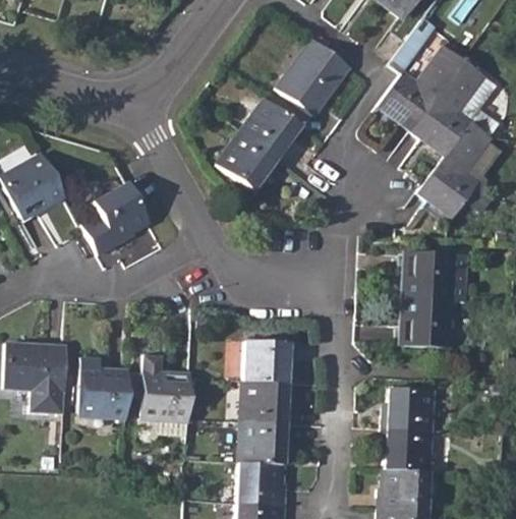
[(378,0),(403,19),(417,0),(378,0)]
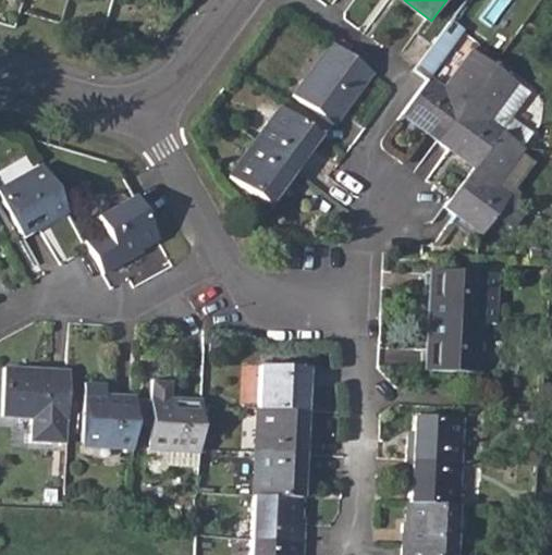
[(375,73),(333,42),(295,95),(335,125),(347,111),(344,109),(363,84),(365,86),(375,73)]
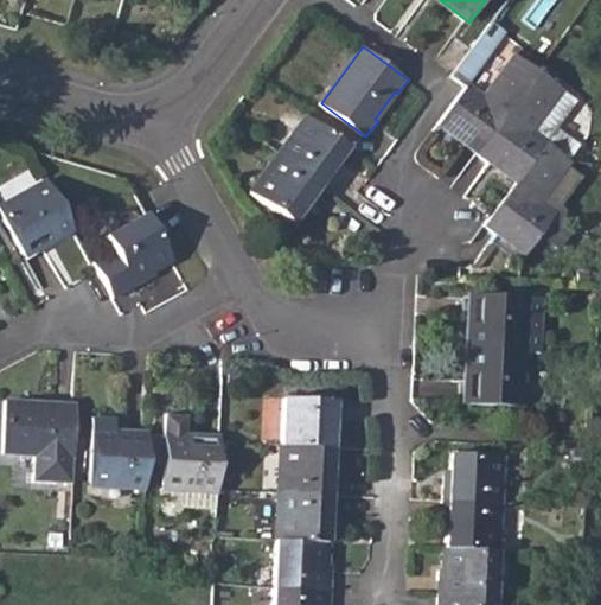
[(468,86),(441,123),(480,152),(541,71),(516,52),(484,97),(468,86)]
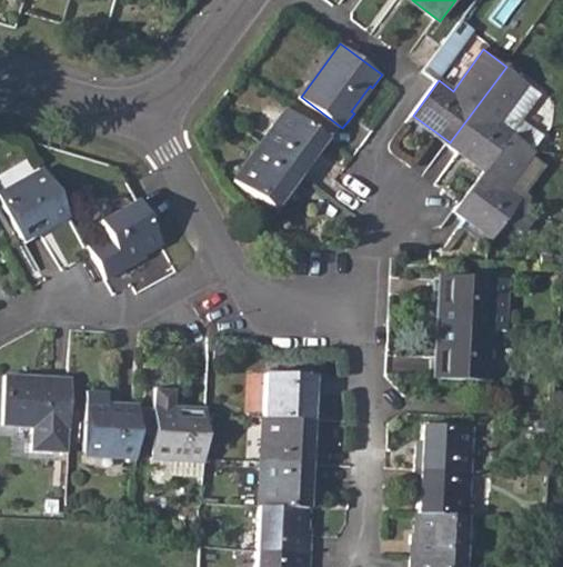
[(506,67),(450,142),(486,170),(512,135),(534,149),(545,133),(523,118),(541,92),(506,67)]
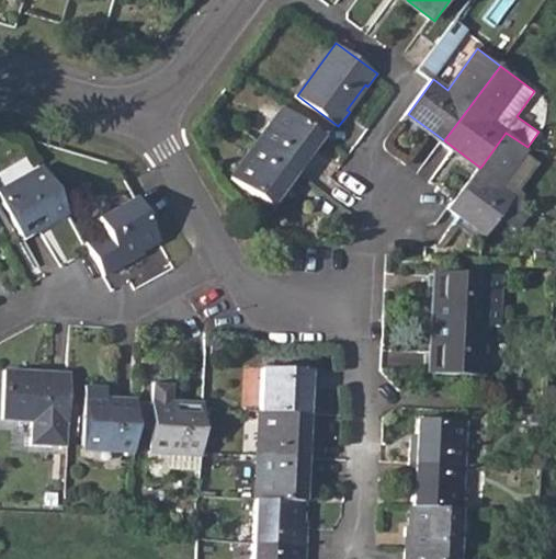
[(285,106),(259,143),(303,174),(316,157),(311,153),(325,136),(285,106)]
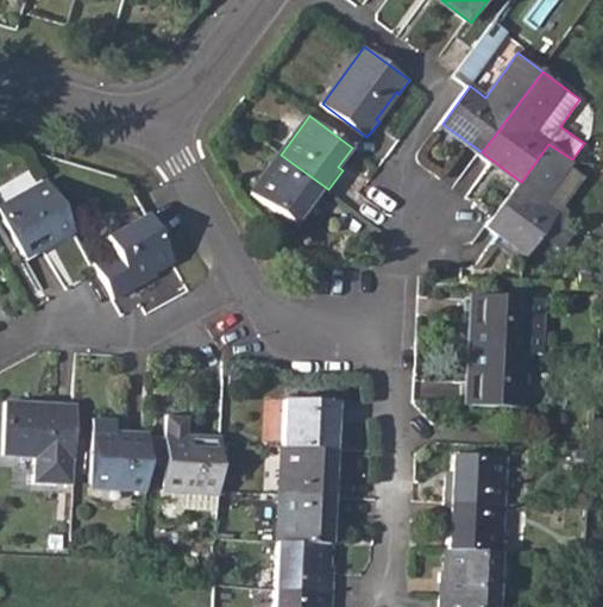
[(495,216),(488,225),(529,255),(558,216),(541,204),(572,160),(548,144),(521,182),(495,216)]
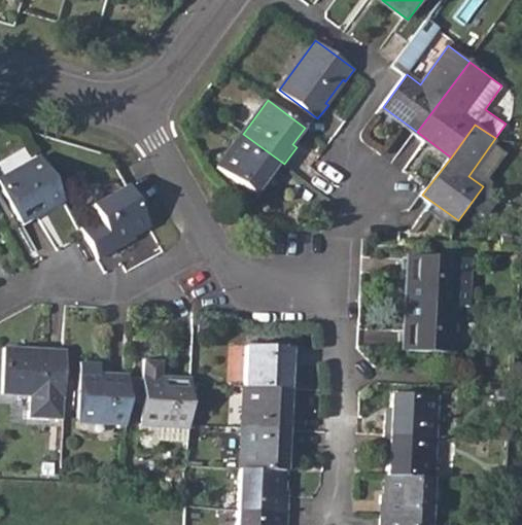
[(284,164),(243,134),(219,166),(255,194),(268,178),(272,180),(284,164)]
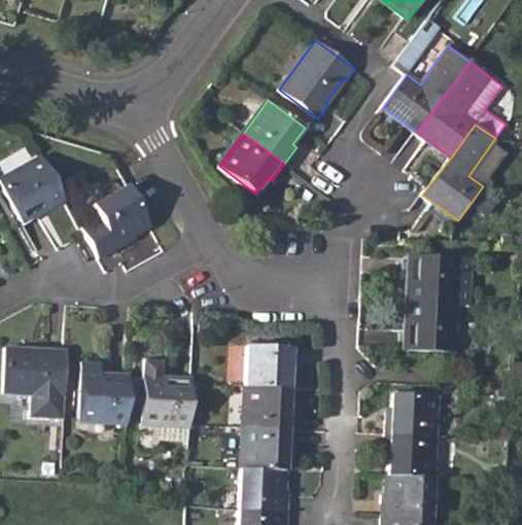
[(65,198),(41,154),(0,177),(0,180),(23,221),(65,198)]
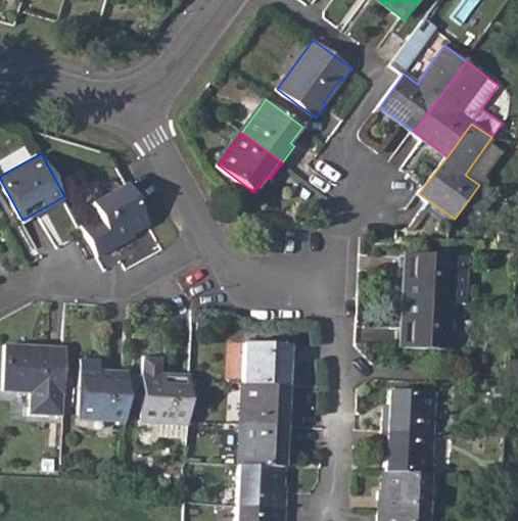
[(99,215),(82,224),(87,232),(100,256),(103,254),(137,236),(135,232),(150,223),(140,204),(129,184),(93,204),(99,215)]
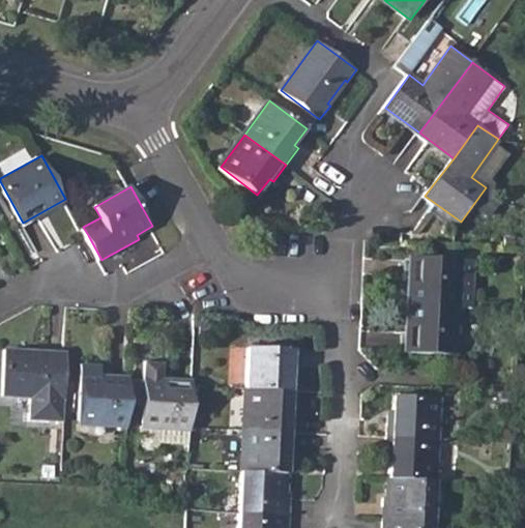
[(412,256),(409,302),(457,304),(459,258),(412,256)]
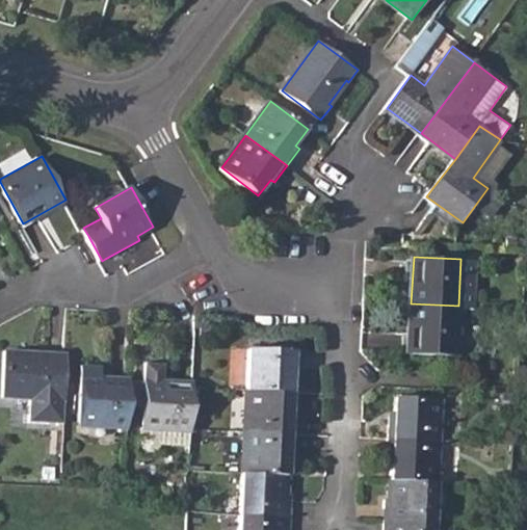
[(458,306),(411,303),(409,353),(456,355),(458,306)]
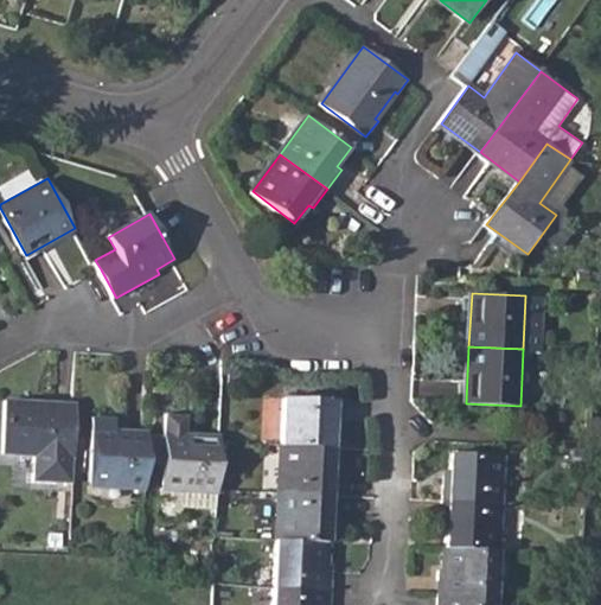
[(286,397),(283,445),(336,447),(337,425),(343,425),(344,400),(286,397)]
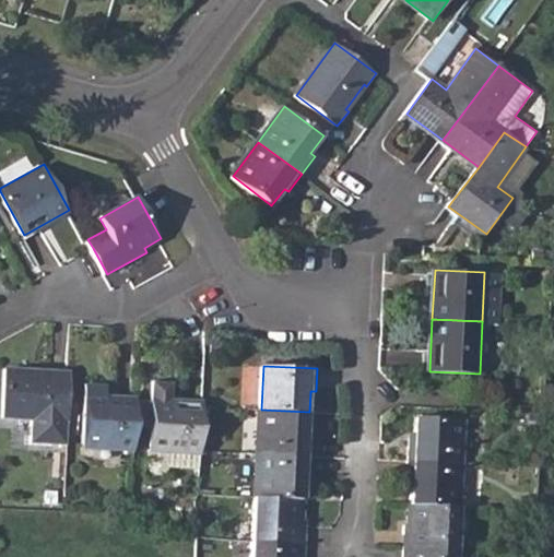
[(6,369),(4,416),(33,417),(32,442),(68,443),(69,419),(72,371),(6,369)]
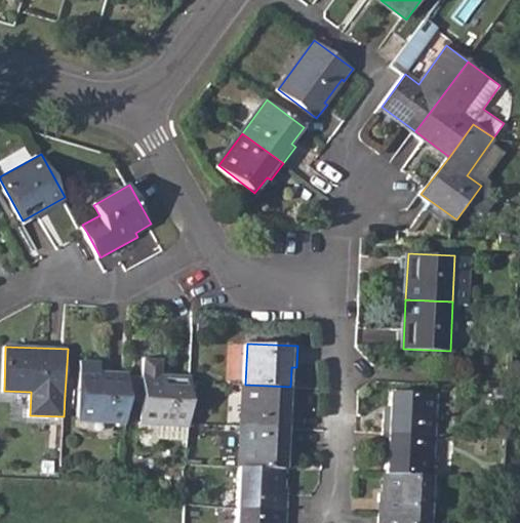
[(162,438),(189,440),(190,423),(192,381),(192,376),(164,375),(164,356),(145,355),(141,437),(146,443),(155,444),(162,438)]
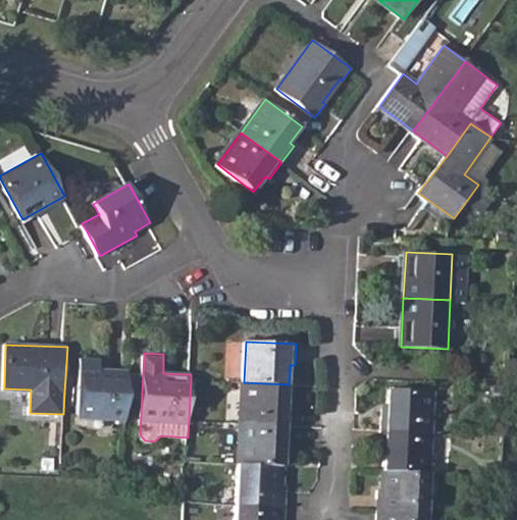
[(79,415),(125,417),(127,371),(101,370),(101,358),(81,358),(79,415)]
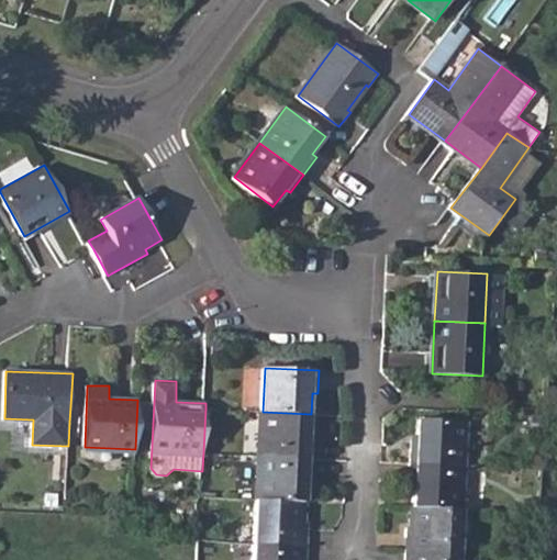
[(263,412),(260,455),(314,457),(315,434),(311,434),(311,414),(263,412)]
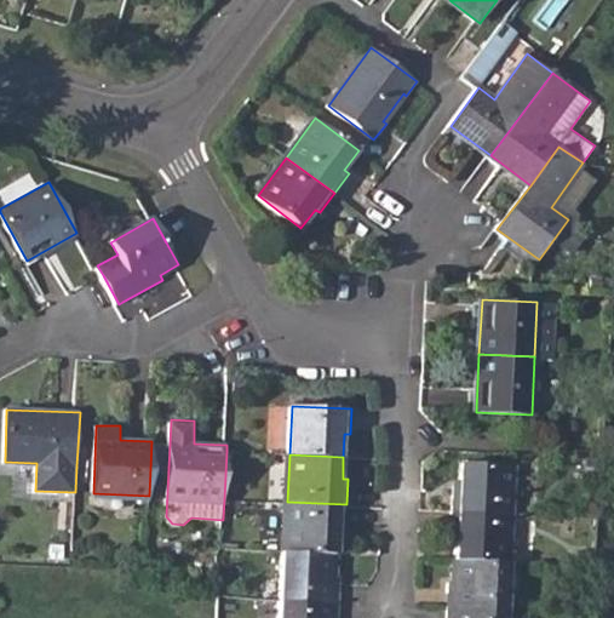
[(455,485),(454,509),(512,511),(515,464),(463,462),(462,485),(455,485)]
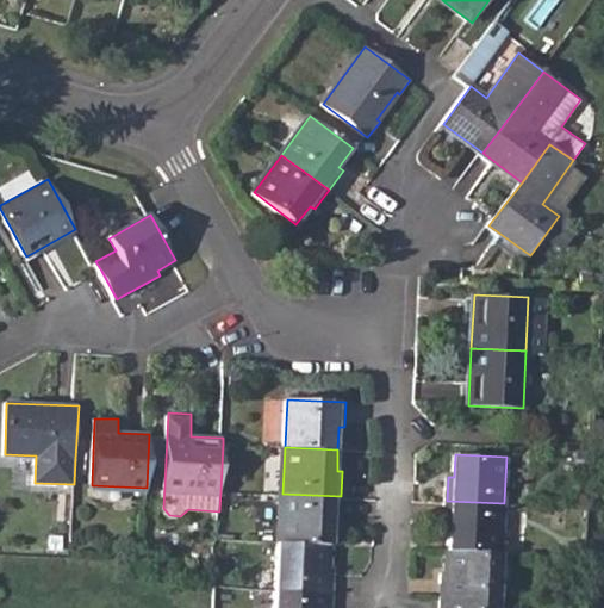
[(282,494),(280,541),(334,544),(334,521),(340,521),(341,496),(282,494)]
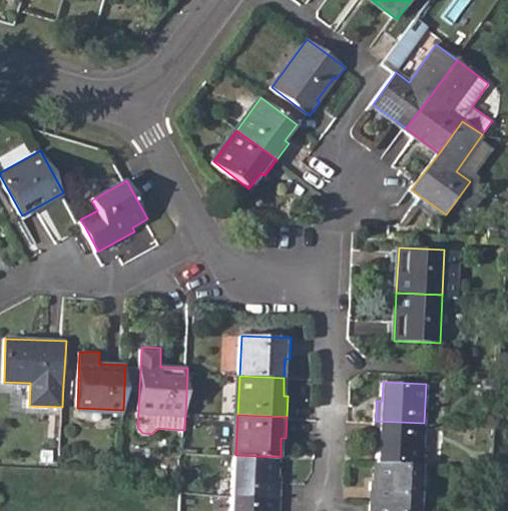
[(424,423),(376,421),(375,442),(380,442),(379,461),(422,463),(424,423)]
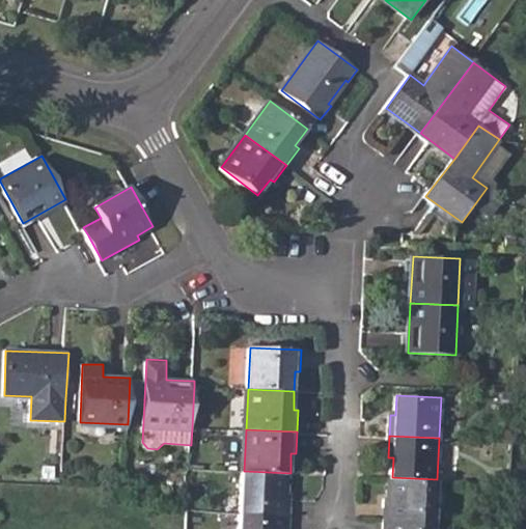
[(244,471),(243,512),(294,513),(294,495),(289,494),(291,473),(244,471)]
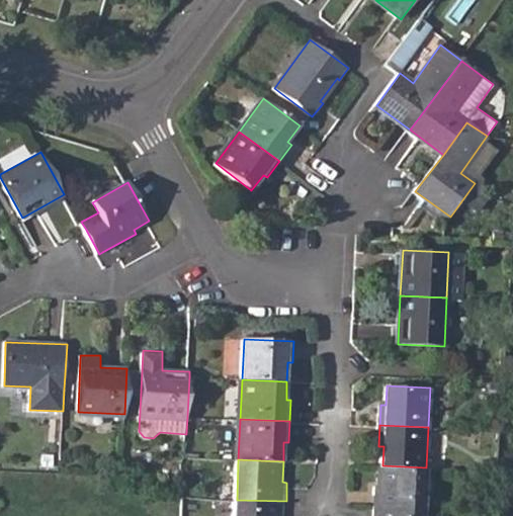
[(377,485),(376,505),(425,507),(426,467),(382,465),(381,485),(377,485)]
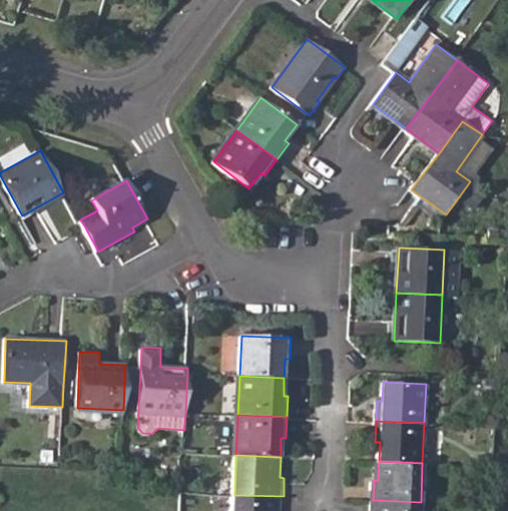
[(282,510),(284,496),(234,495),(232,510),(282,510)]
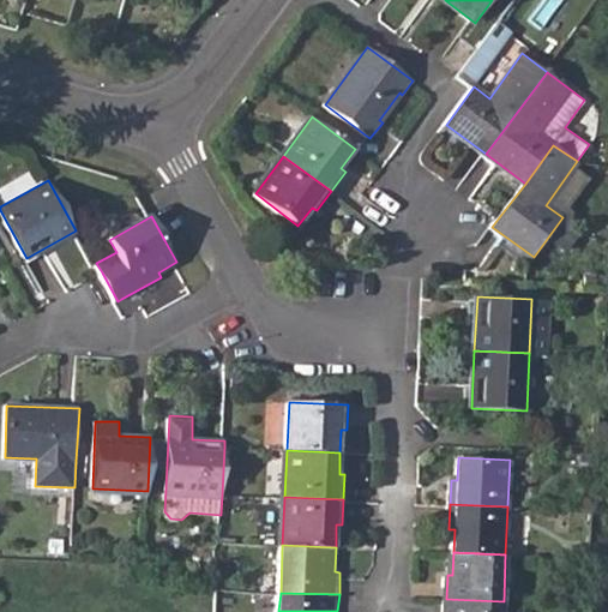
[(503,611),(504,601),(446,599),(445,611),(503,611)]
